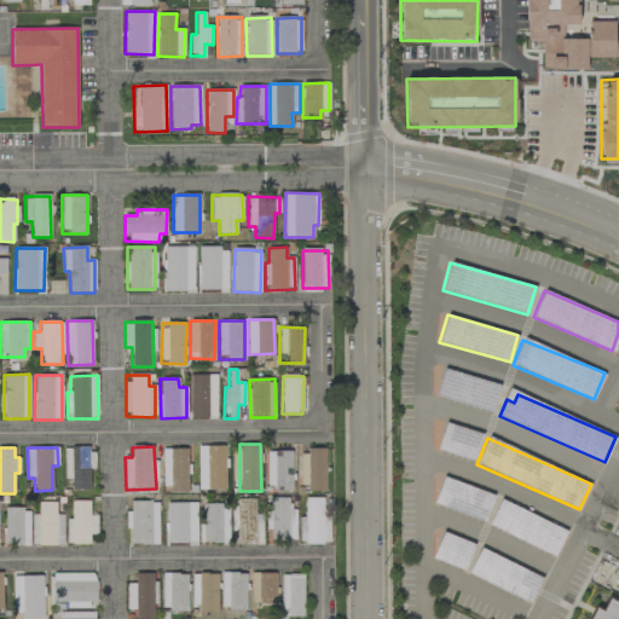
[(64,479),(70,479),(70,490),(90,490),(90,468),(93,468),(92,447),(64,447),(64,479)]
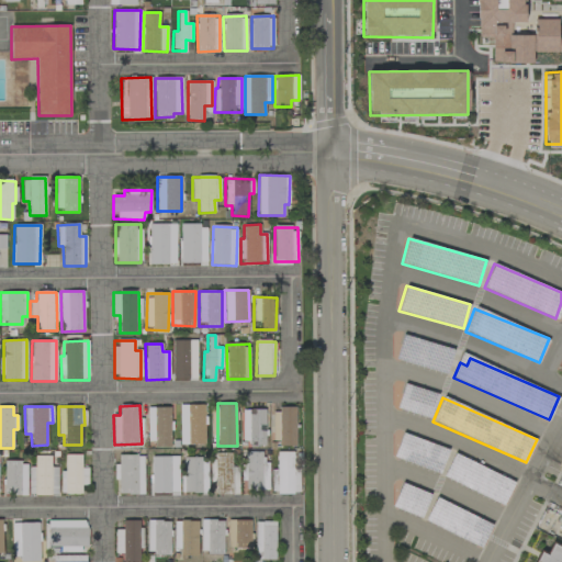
[(169,407),(147,407),(148,446),(170,446),(169,407)]
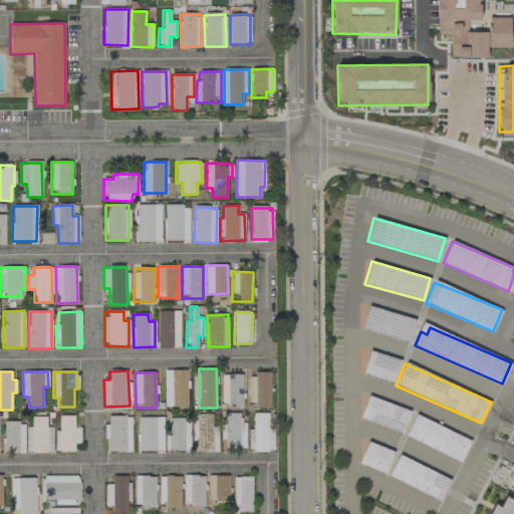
[(270,406),(270,373),(249,373),(249,407),(270,406)]
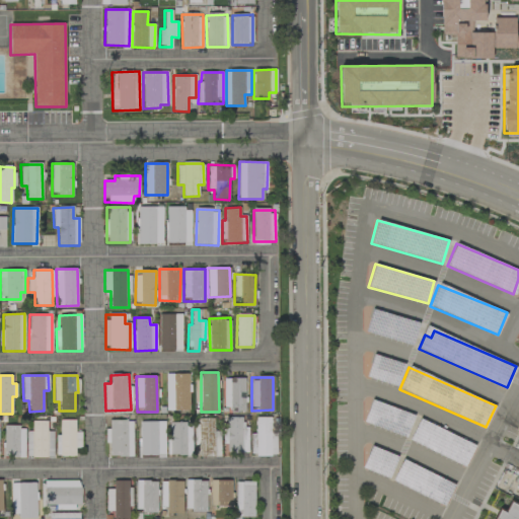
[(244,378),(223,378),(224,411),(245,411),(244,378)]
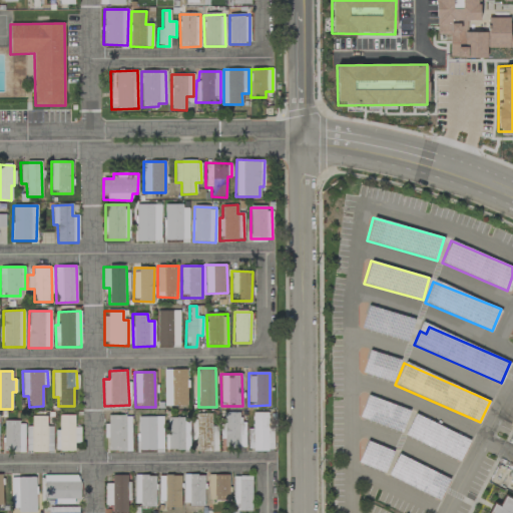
[(409,411),(367,395),(359,417),(401,433),(409,411)]
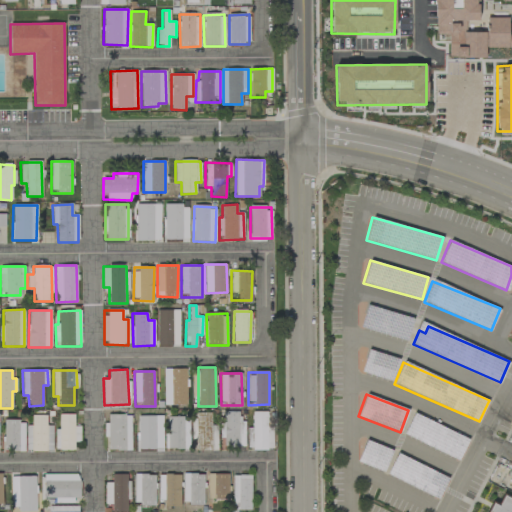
[(248,450),(273,449),(273,431),(267,431),(267,411),(252,412),(252,428),(247,428),(248,450)]
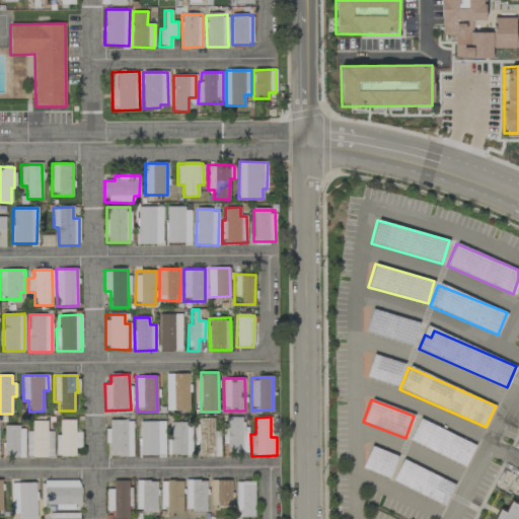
[(248,429),(241,429),(242,418),(225,418),(224,453),(247,453),(248,429)]
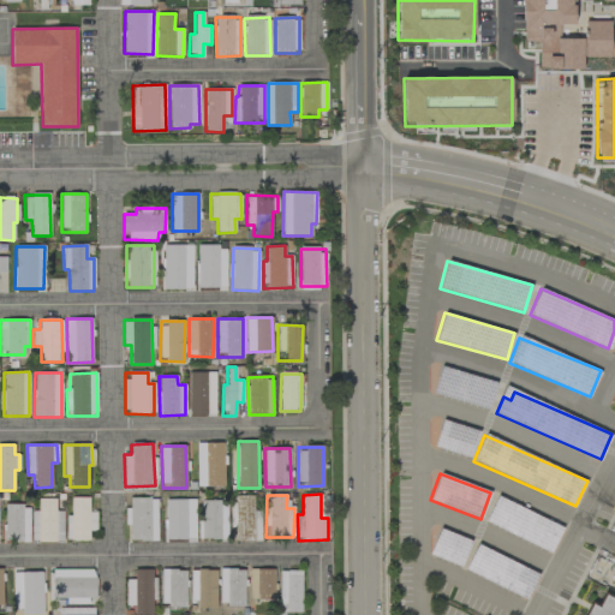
[(96,512),(89,512),(89,497),(71,497),(71,515),(66,515),(66,541),(89,541),(89,531),(96,531),(96,512)]
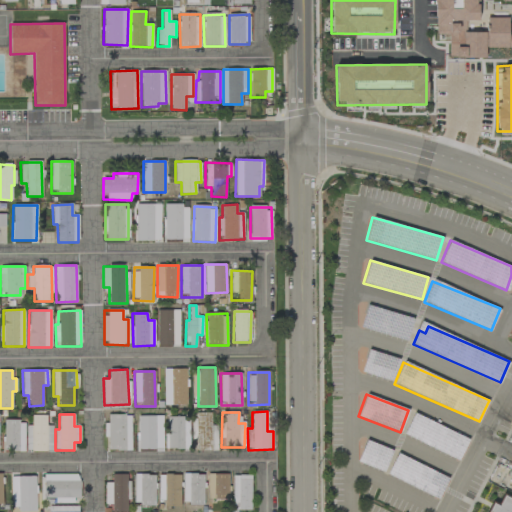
[(108,415),(108,424),(105,424),(106,450),(131,450),(130,414),(108,415)]
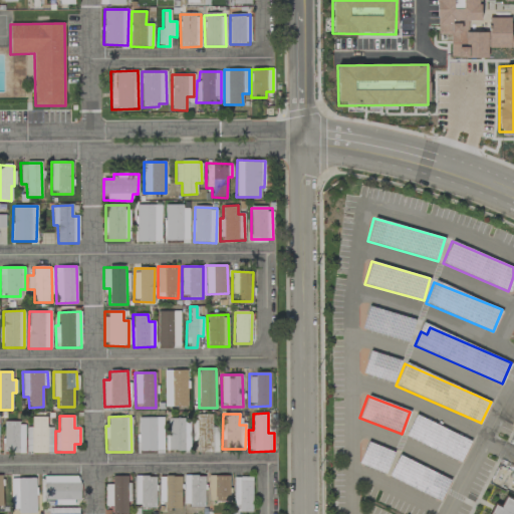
[(137,438),(140,438),(140,451),(161,452),(161,416),(137,416),(137,438)]
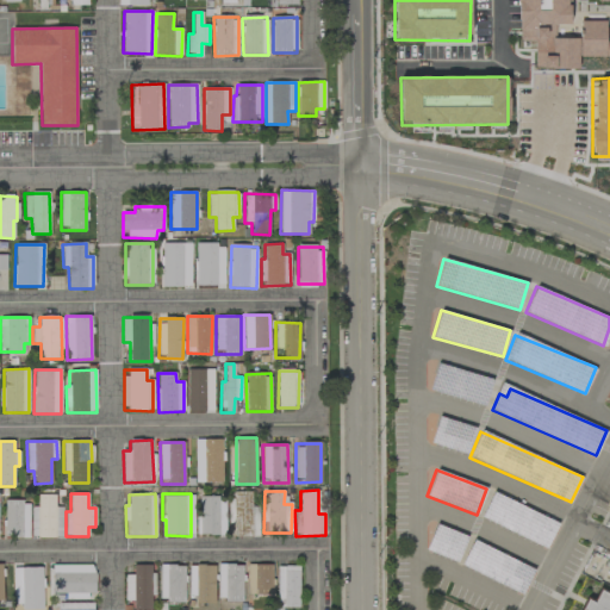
[(558,522),(492,493),(481,518),(547,547),(558,522)]
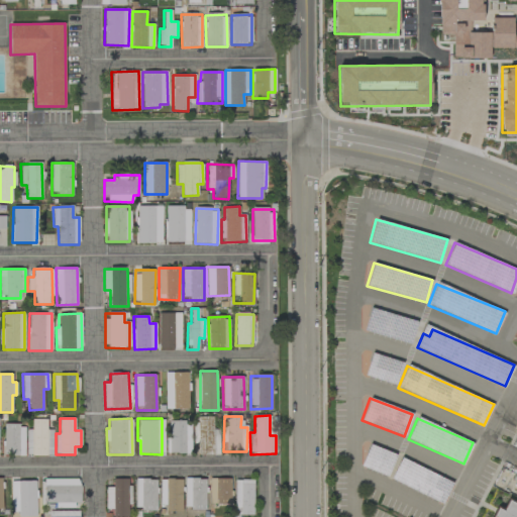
[(53,429),(46,429),(46,420),(32,420),(32,429),(26,429),(27,455),(54,455),(53,429)]
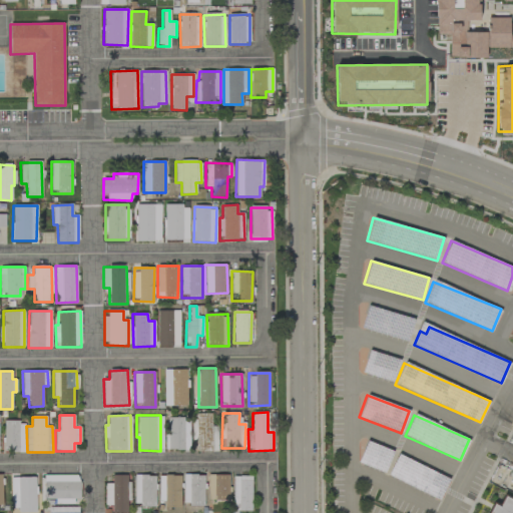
[(166,450),(189,449),(188,419),(165,419),(166,450)]
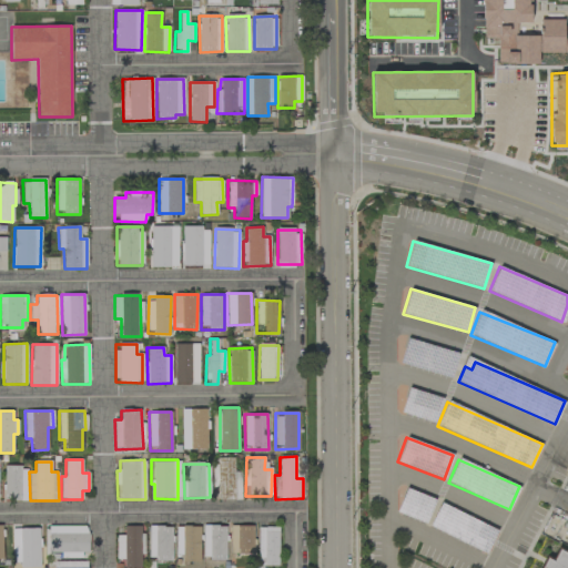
[(27,501),(27,467),(4,467),(3,500),(27,501)]
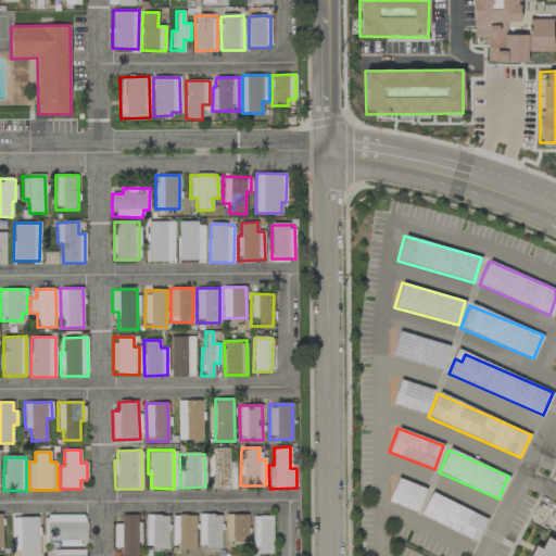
[(487,519),(431,493),(420,516),(477,542),(487,519)]
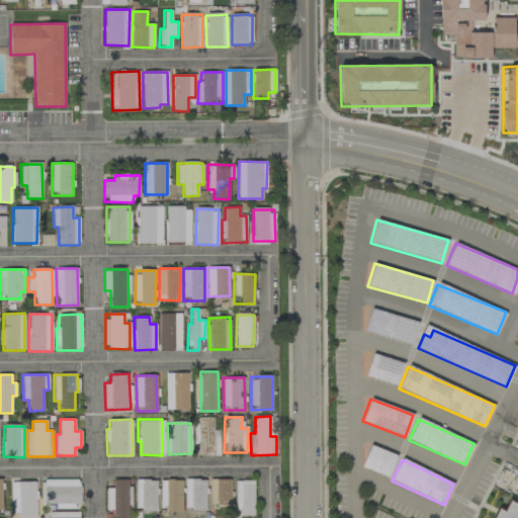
[(80,481),(45,480),(44,505),(55,505),(55,508),(80,508),(80,481)]
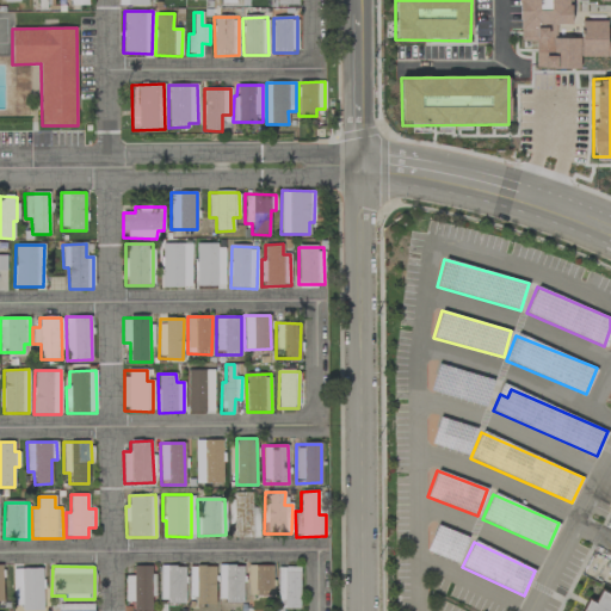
[(150,610),(150,566),(133,566),(133,576),(124,576),(125,603),(133,603),(133,610),(150,610)]
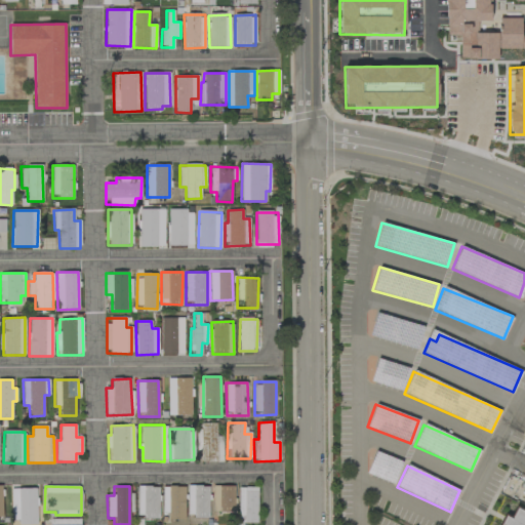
[(136,517),(158,518),(158,487),(137,486),(136,517)]
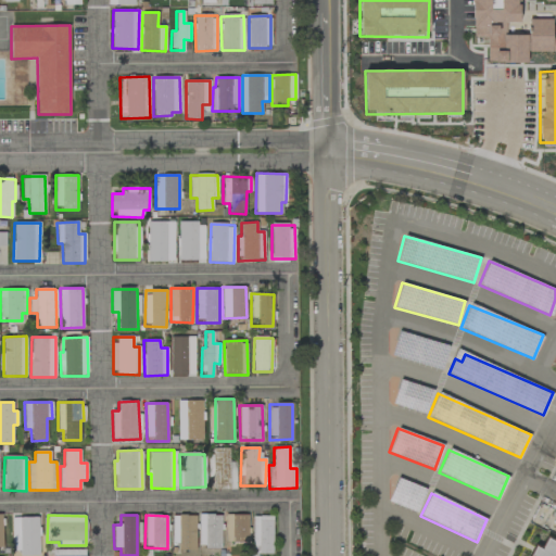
[(174,515),(174,550),(196,551),(196,516),(174,515)]
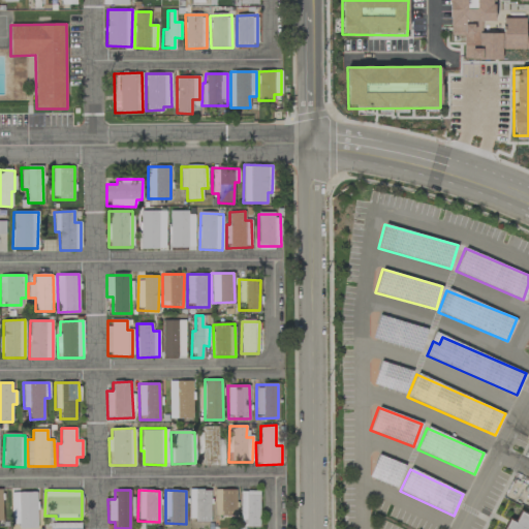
[(189,522),(210,522),(210,490),(189,490),(189,522)]
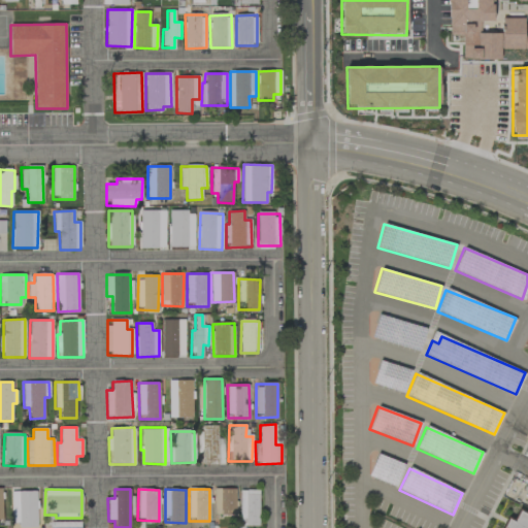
[(235,489),(213,489),(213,515),(235,515),(235,489)]
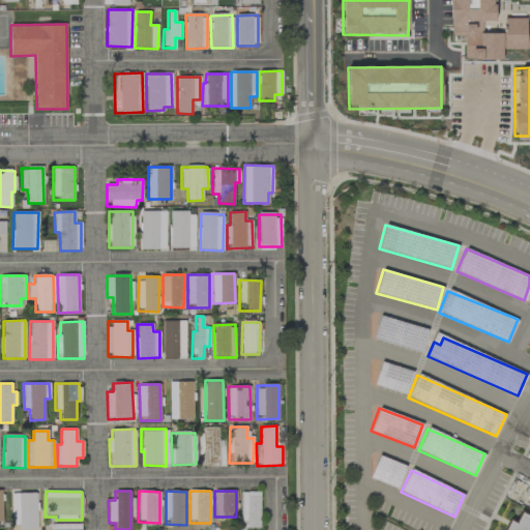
[(241,492),(241,528),(260,528),(260,492),(241,492)]
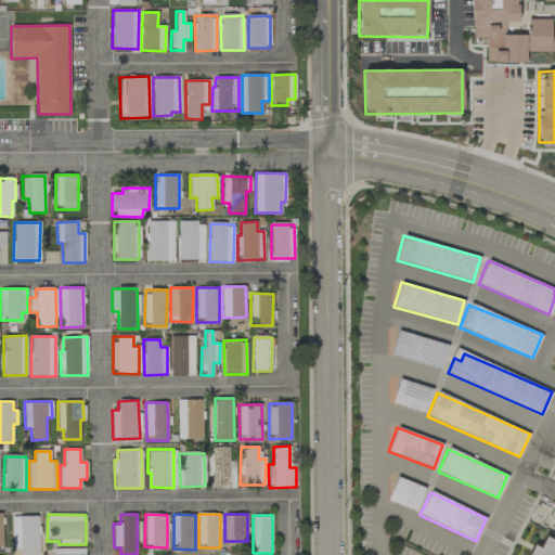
[(554,554),(532,554),(547,527),(554,530),(554,554)]
